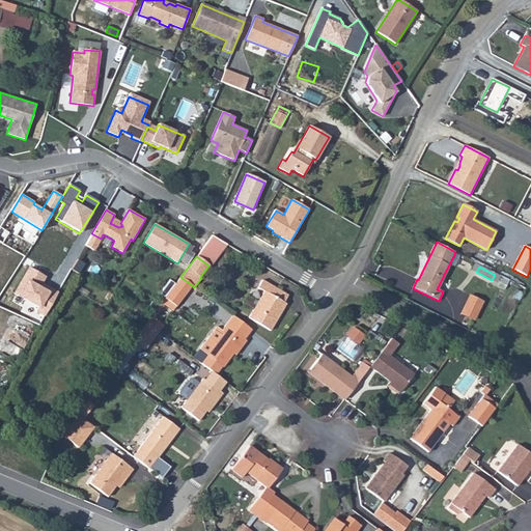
[(47,276),(29,268),(15,295),(37,307),(36,313),(45,316),(57,292),(43,284),(47,276)]
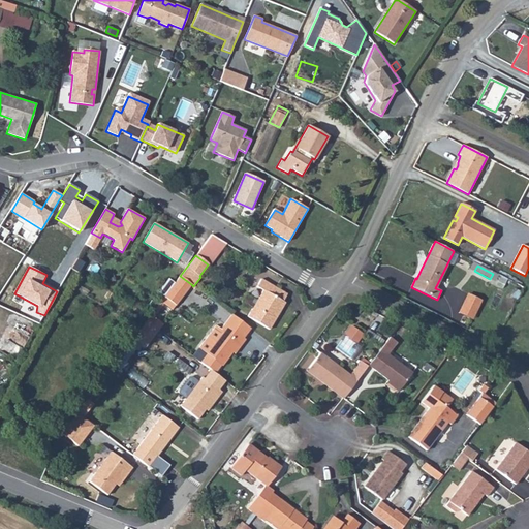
[(191,284),(180,276),(164,297),(160,302),(172,310),(191,284)]
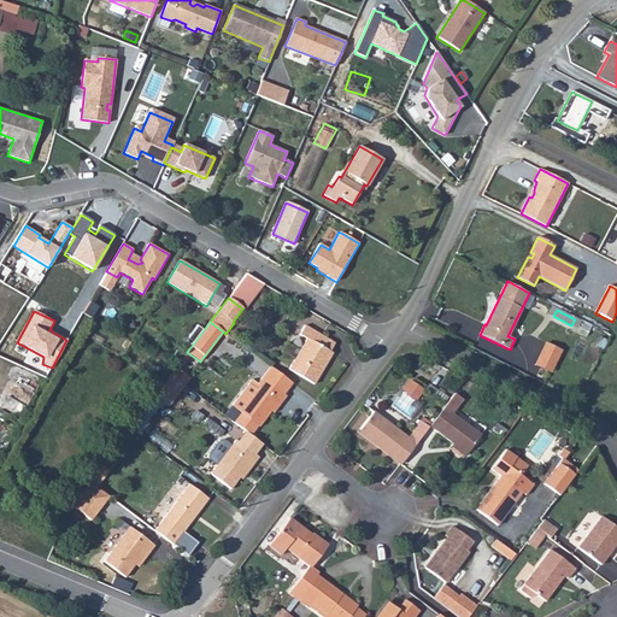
[(299,335),(306,339),(288,370),(313,385),(333,353),(329,352),(335,344),(304,325),(299,335)]
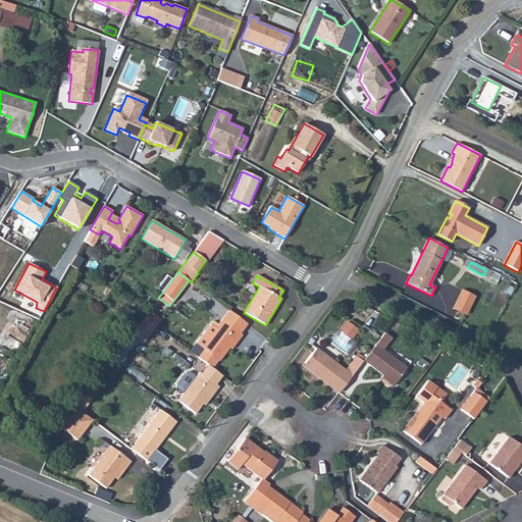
[(466,315),(474,297),(462,291),(453,309),(466,315)]
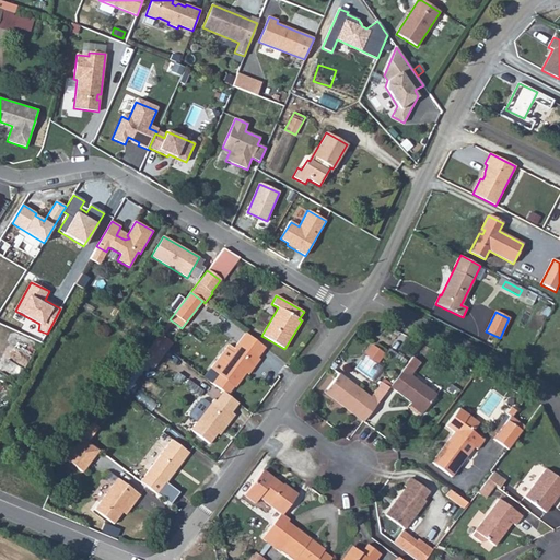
[(233,349),(229,345),(210,369),(219,375),(212,384),(222,392),(228,395),(234,386),(235,387),(248,370),(251,371),(259,360),(258,358),(265,349),(245,334),(237,343),(233,349)]
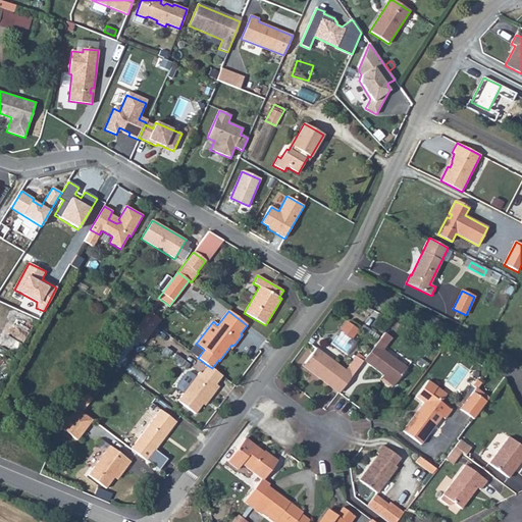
[(144,317),(156,326),(160,321),(148,312),(144,317)]
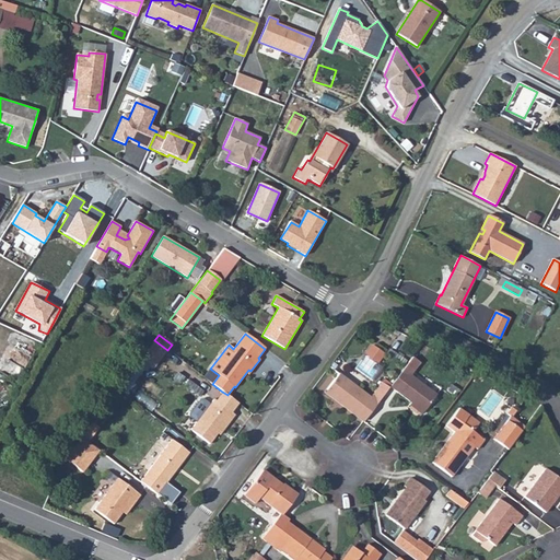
[(154,368),(167,350),(154,340),(141,358),(154,368)]
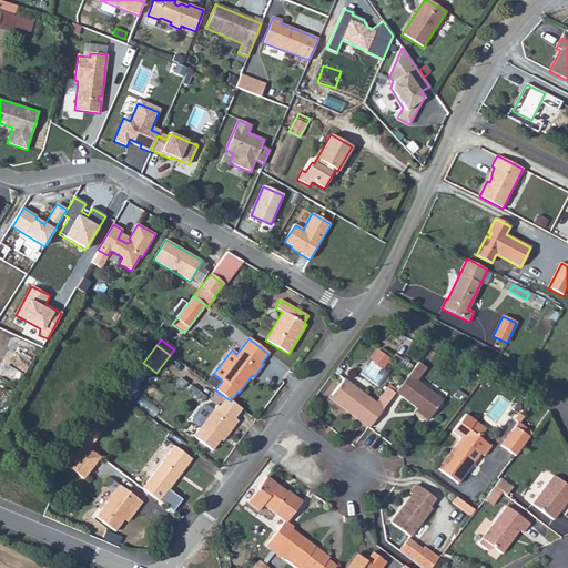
[(375,351),(369,362),(384,368),(389,356),(375,351)]
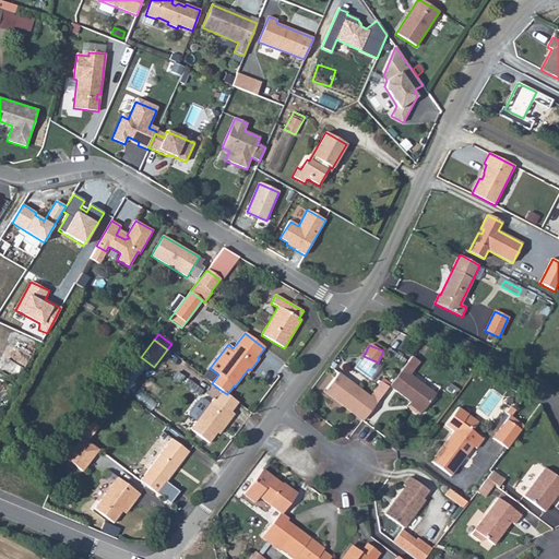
[(409,376),(419,363),(412,356),(390,385),(423,411),(436,394),(409,376)]
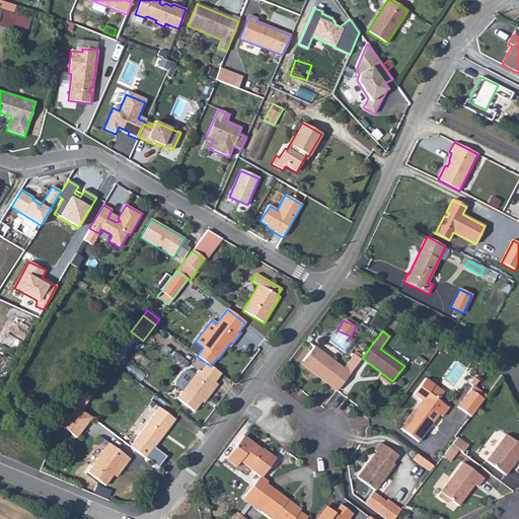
[(118,363),(137,337),(130,331),(112,358),(118,363)]
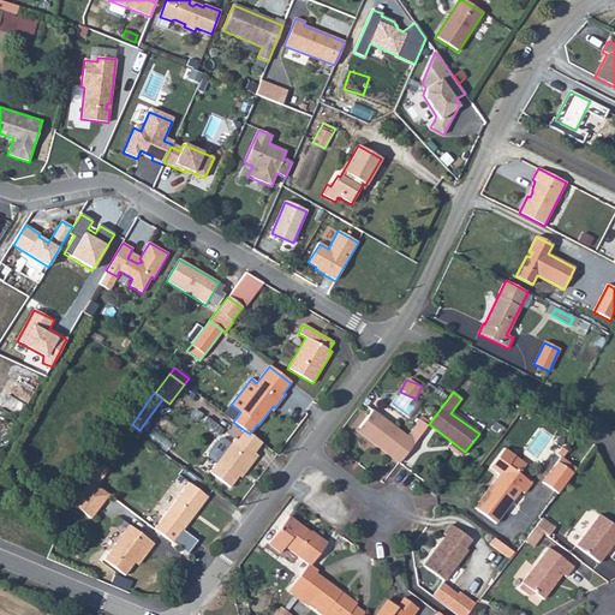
[(399,464),(428,427),(419,421),(406,437),(372,411),(359,428),(376,441),(374,445),(399,464)]
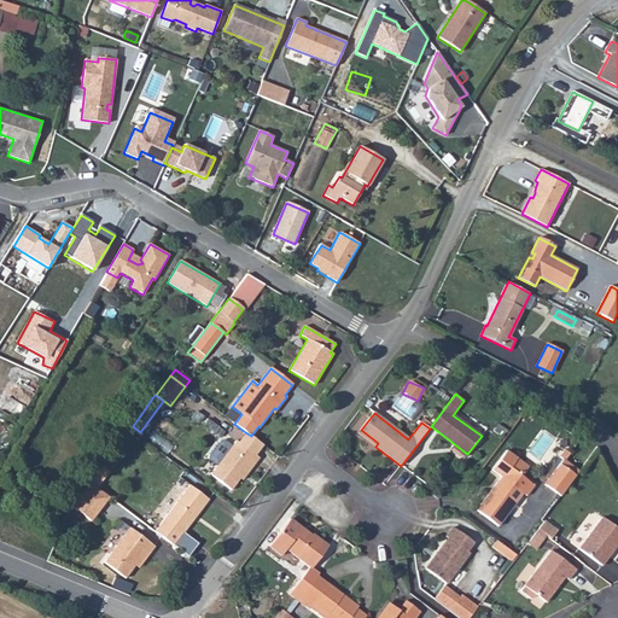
[(235,441),(210,474),(231,490),(244,473),(246,473),(248,473),(260,459),(255,455),(263,445),(251,436),(245,432),(238,442),(235,441)]
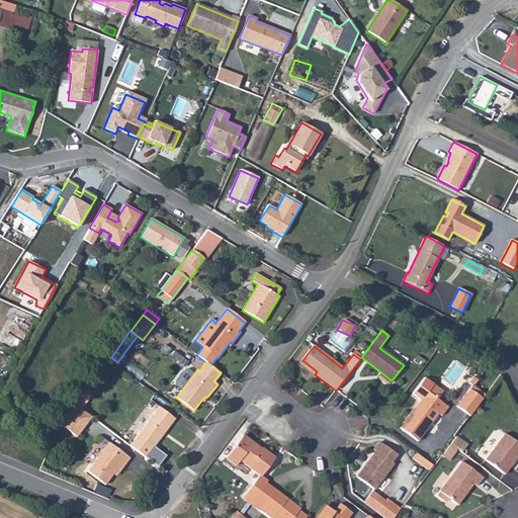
[(424,377),(412,394),(420,400),(399,428),(417,441),(438,414),(441,416),(447,408),(436,400),(427,393),(433,384),(424,377)]
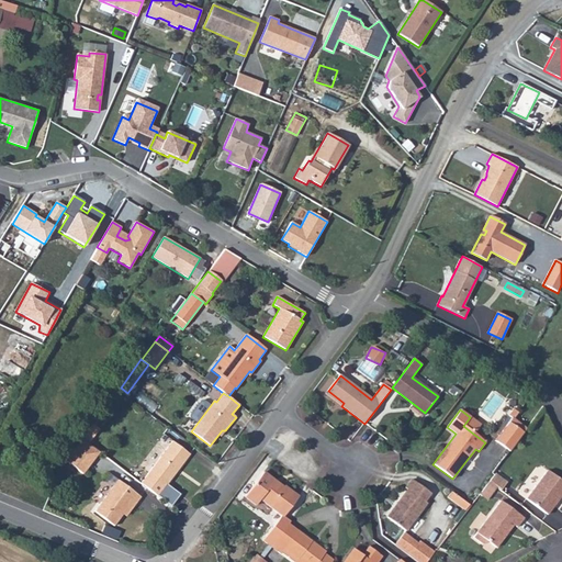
[(480,424),(470,417),(463,426),(473,434),(480,424)]
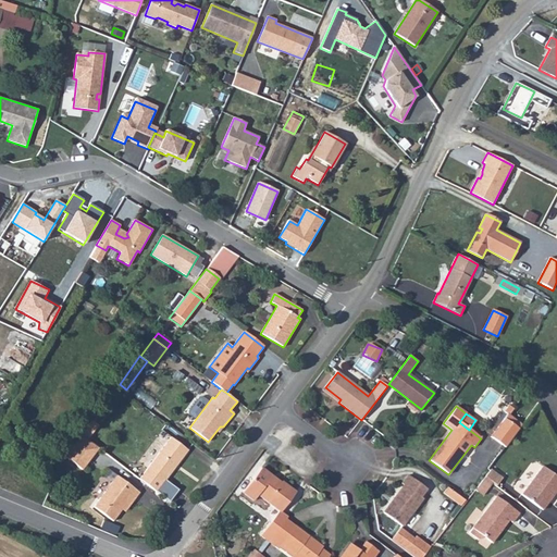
[(507,413),(504,419),(518,429),(521,424),(507,413)]
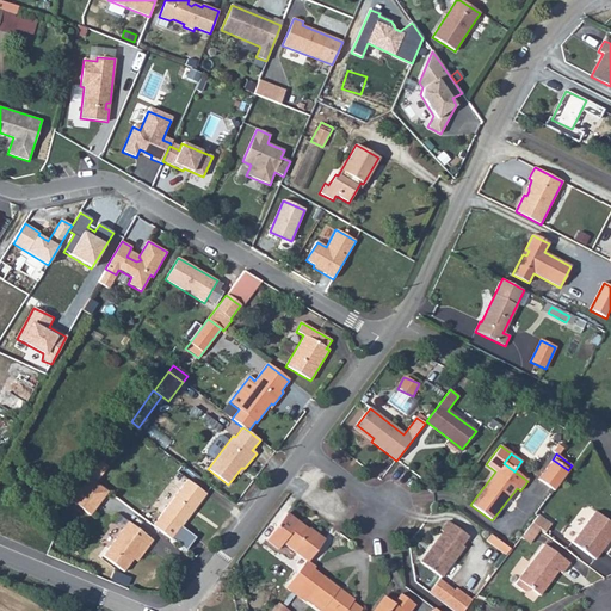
[(568,470),(553,460),(537,480),(554,492),(568,470)]
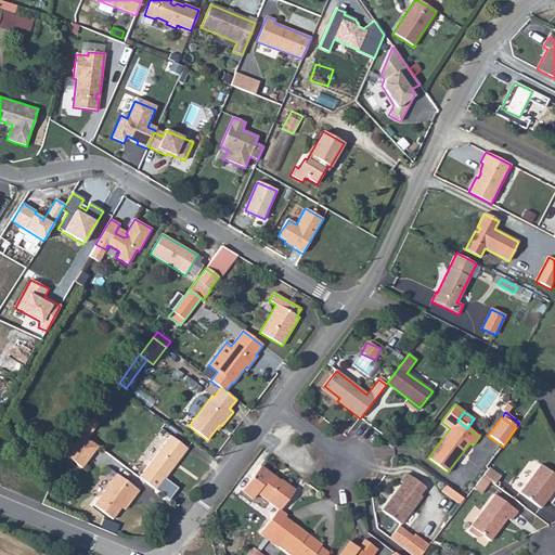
[(80,433),(87,438),(99,424),(91,418),(80,433)]
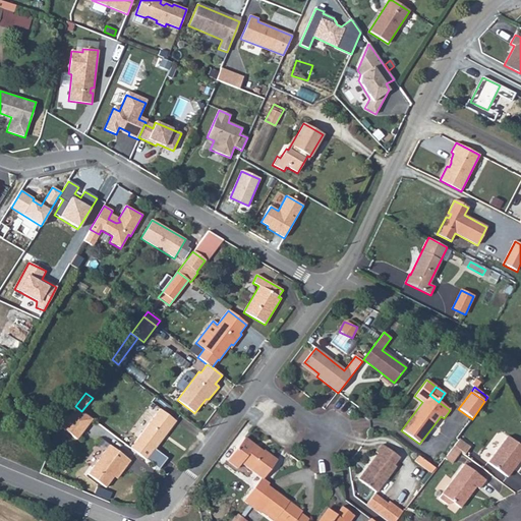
[(81,411),(75,406),(60,426),(76,440),(92,419),(81,411)]
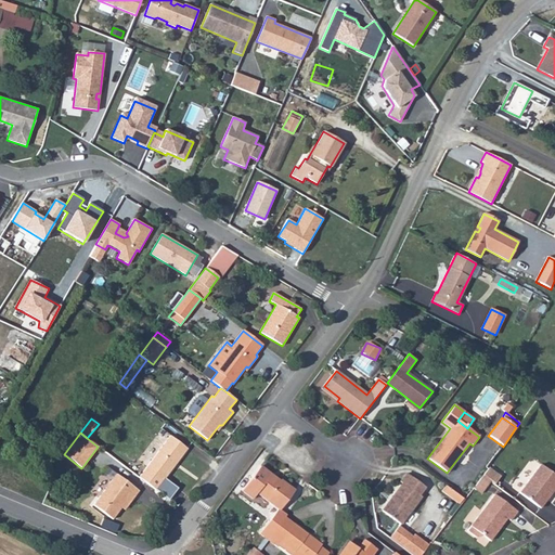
[(188,449),(170,436),(139,477),(169,500),(177,488),(165,479),(188,449)]
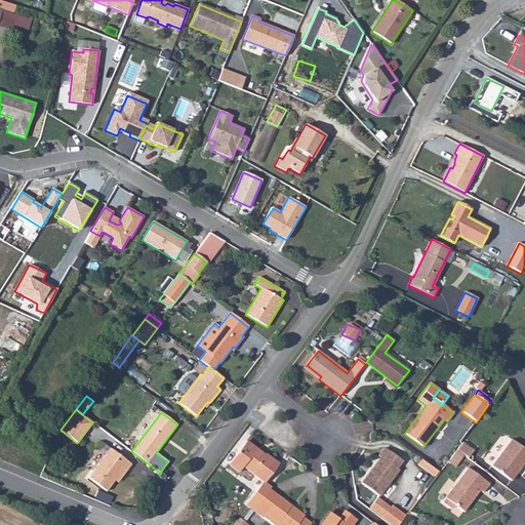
[(524,461),(524,449),(511,440),(491,467),(511,481),(524,461)]
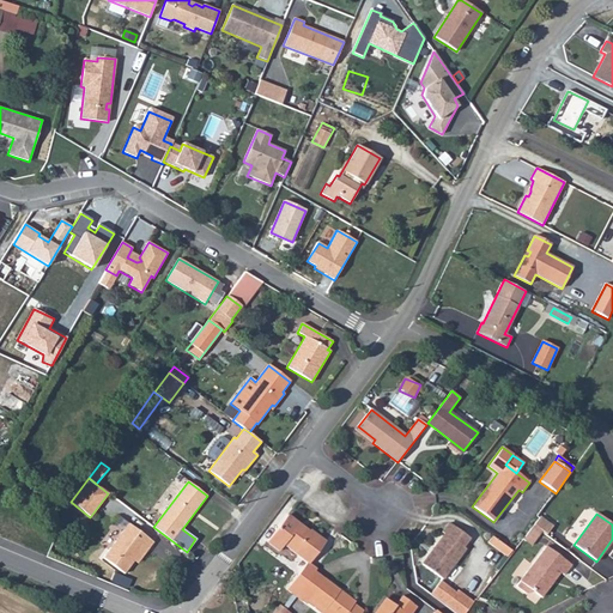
[(308,563),(286,590),(296,596),(315,571),(316,570),(309,564),(326,542),(310,530),(309,532),(287,515),(267,542),(279,552),(284,545),(308,563)]
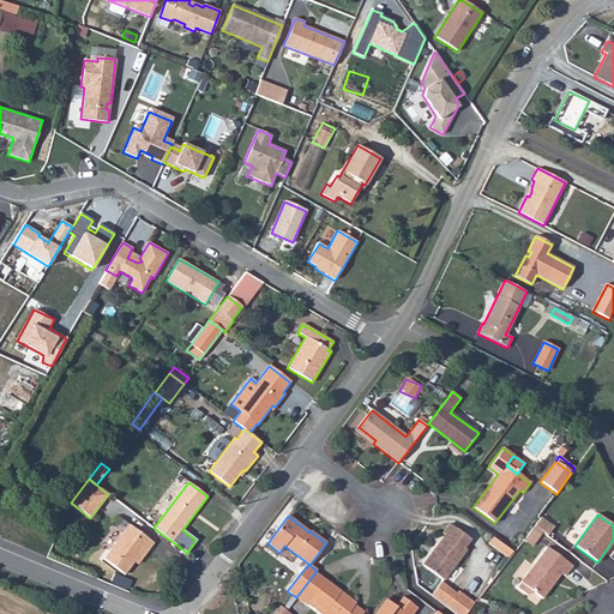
[(540,518),(534,525),(547,535),(553,528),(540,518)]
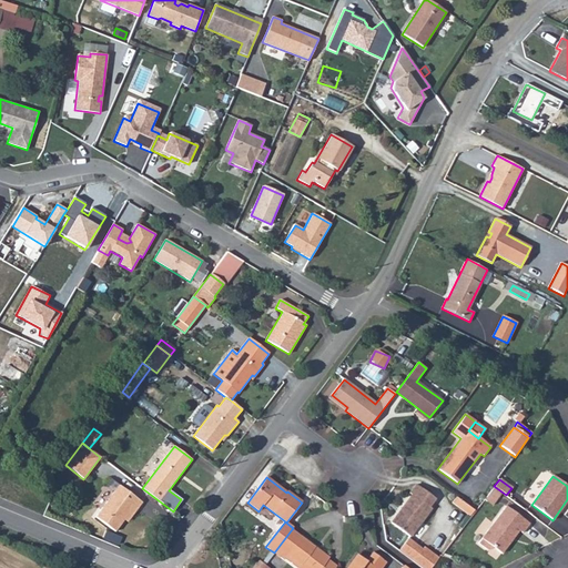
[(115,531),(124,520),(133,507),(135,509),(137,510),(142,503),(119,485),(95,517),(115,531)]
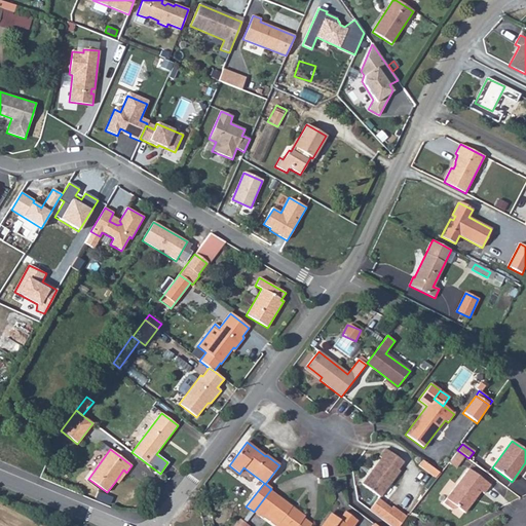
[(379,457),(381,458),(363,484),(379,497),(399,471),(397,470),(403,462),(385,449),(379,457)]
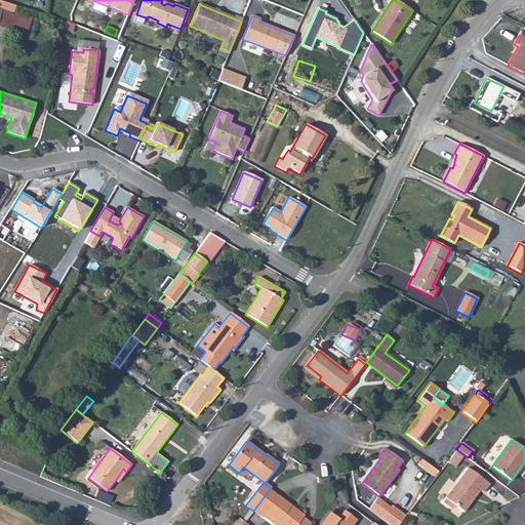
[(451,456),(458,461),(463,455),(456,450),(451,456)]
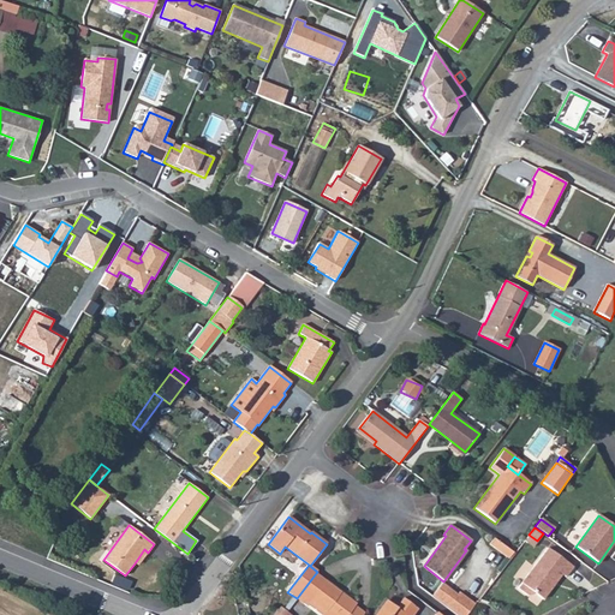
[(513,553),(494,538),(489,544),(508,559),(513,553)]
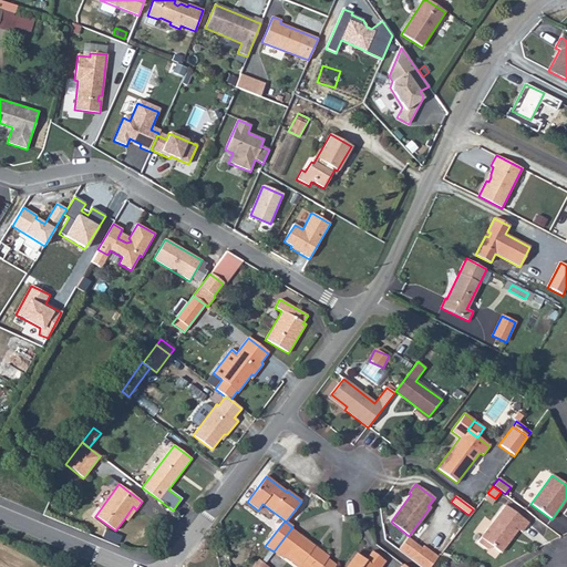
[(133,506),(124,519),(126,521),(135,508),(133,506)]
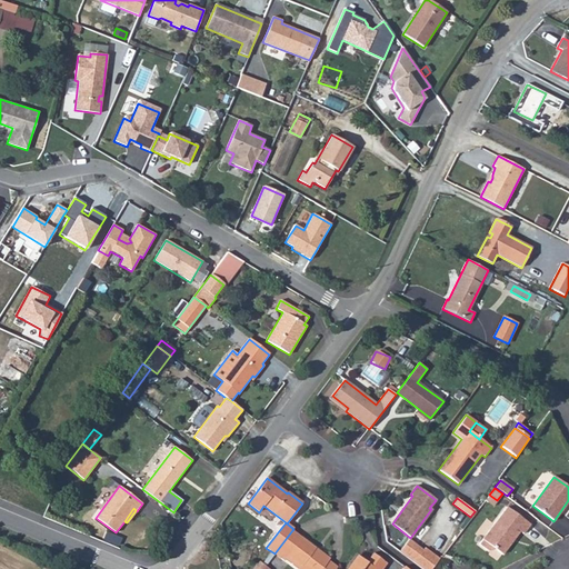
[(530,525),(507,508),(479,545),(488,550),(489,551),(491,551),(493,550),(495,549),(502,555),(519,531),(523,535),(530,525)]
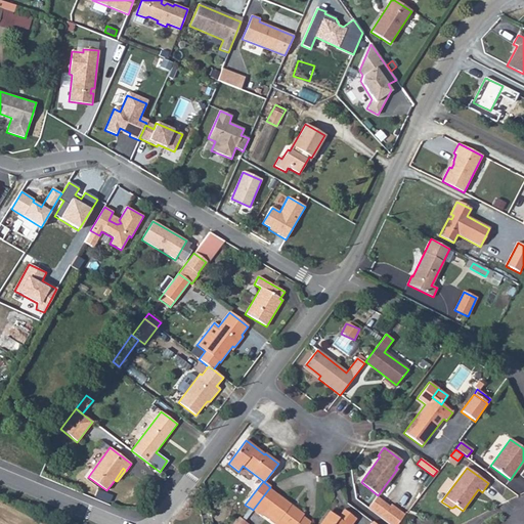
[(308,523),(310,522),(290,507),(291,505),(269,488),(253,510),(261,517),(263,515),(274,523),(308,523)]
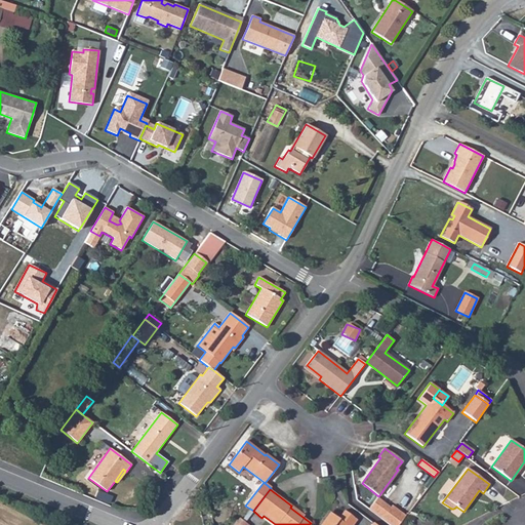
[(377,498),(375,500),(389,510),(391,508),(377,498)]
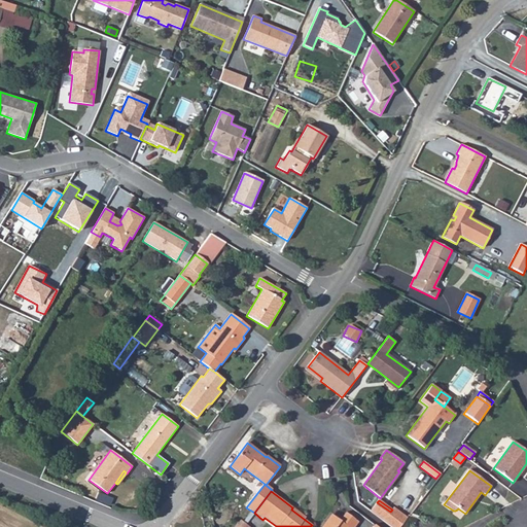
[(377,502),(370,512),(391,526),(399,526),(407,518),(393,507),(392,510),(390,512),(377,502)]
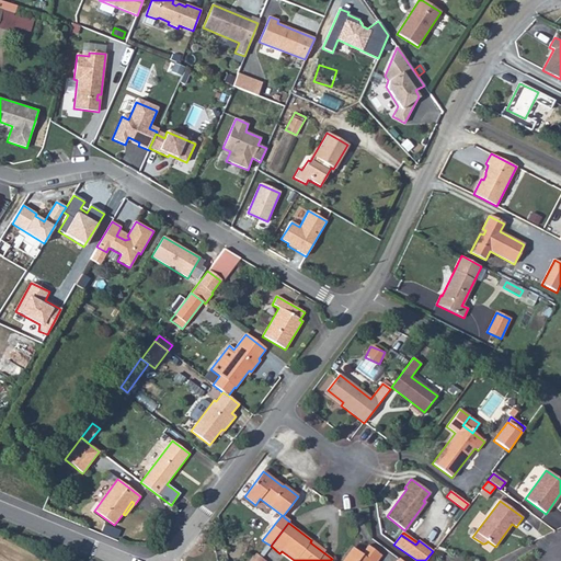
[(376,560),(381,556),(368,546),(361,554),(353,548),(343,560),(376,560)]
